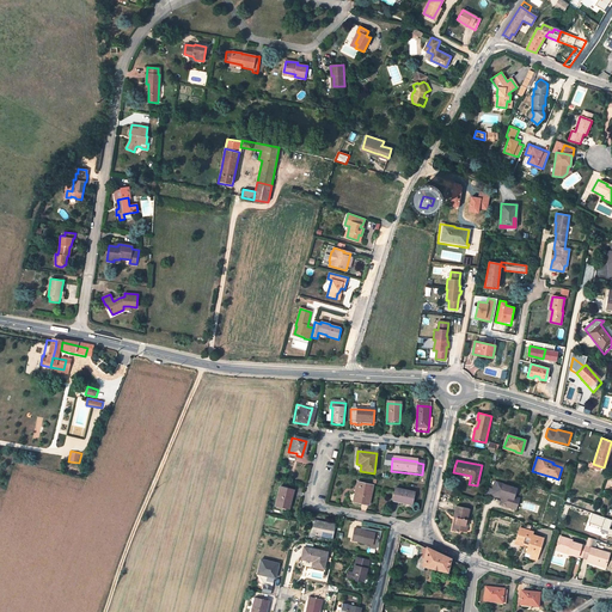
[(516,488),(495,482),(493,490),(495,490),(494,493),(502,496),(500,505),(510,507),(514,497),(516,488)]
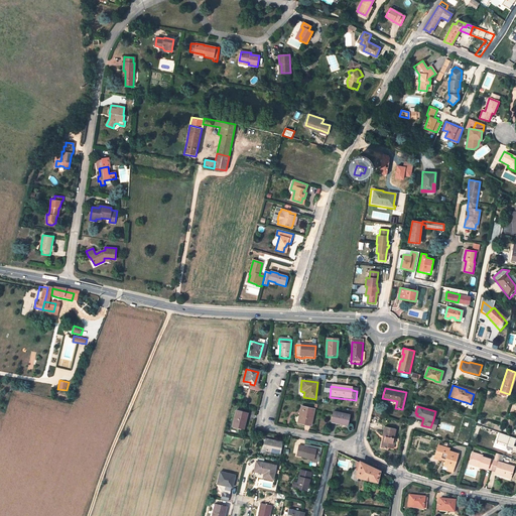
[(300,408),(299,415),(301,415),(299,424),(310,426),(313,411),(300,408)]
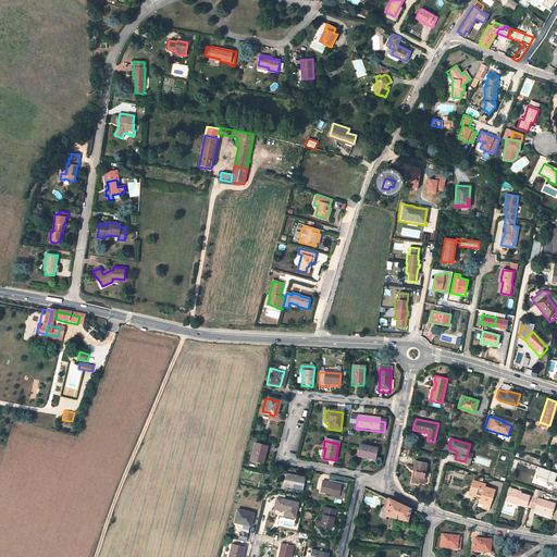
[(264,448),(254,445),(248,462),(260,466),(264,448)]
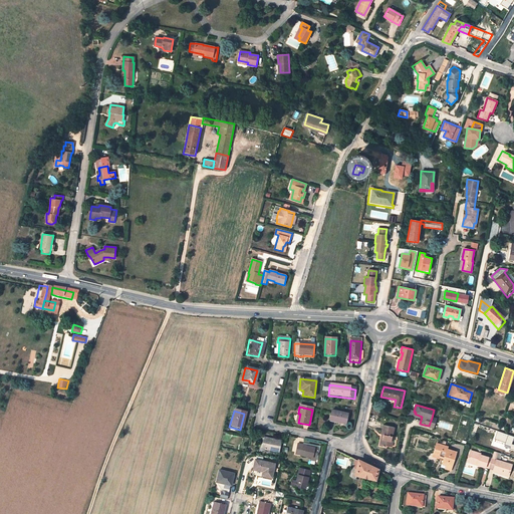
[(347,415),(331,412),(329,421),(336,423),(336,424),(344,426),(345,424),(347,415)]
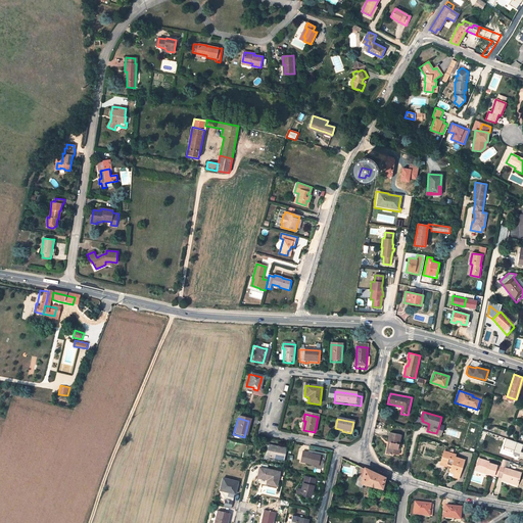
[(400,435),(389,432),(387,441),(390,442),(389,446),(387,446),(386,454),(392,455),(392,454),(398,455),(400,444),(398,443),(400,435)]
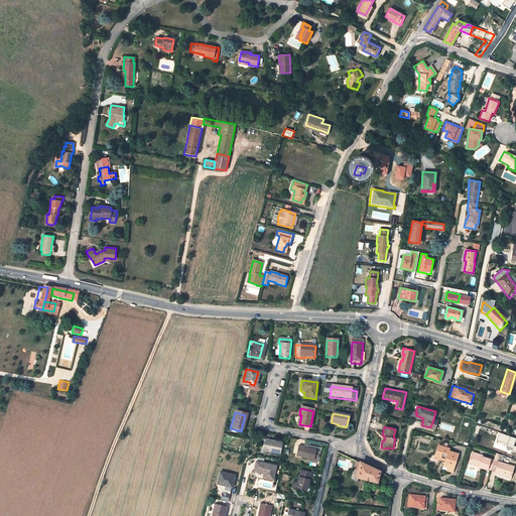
[(273,443),(263,441),(261,453),(278,457),(281,445),(276,444),(276,446),(273,446),(273,443)]
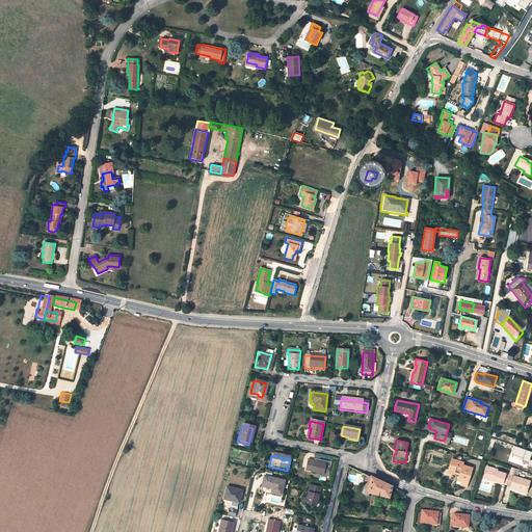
[(452,463),(451,463),(448,473),(454,475),(454,474),(454,472),(459,473),(457,480),(461,481),(468,483),(472,468),(462,464),(463,462),(453,459),(452,463)]
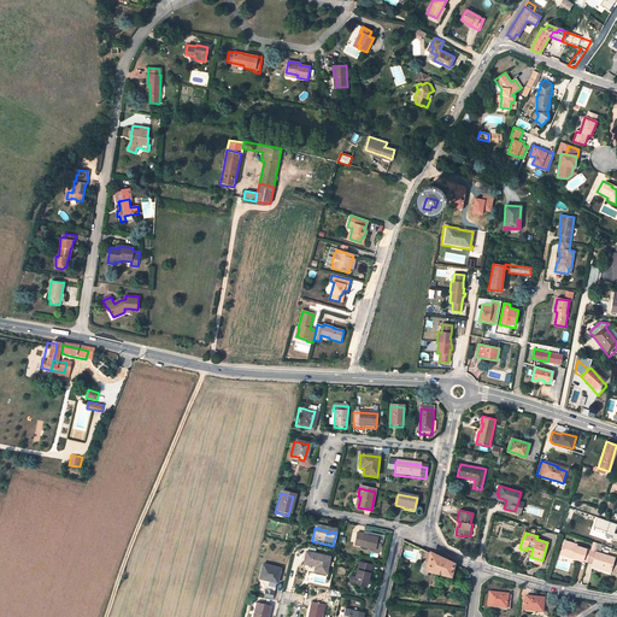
[(381,541),(356,536),(353,548),(377,554),(381,541)]
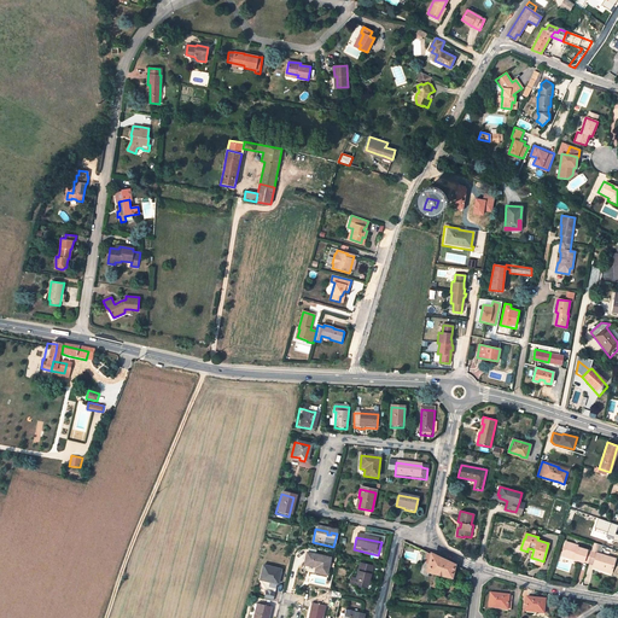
[(577,546),(566,542),(561,553),(573,557),(573,559),(583,561),(587,551),(577,547),(577,546)]
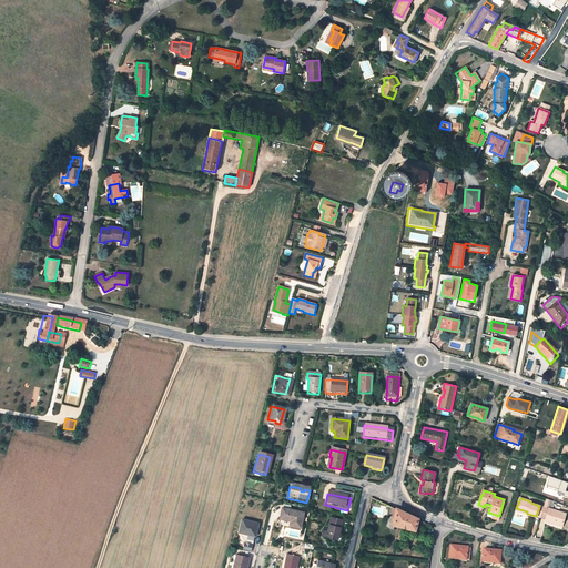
[(561,525),(565,514),(548,508),(545,519),(545,520),(548,521),(549,520),(561,525)]
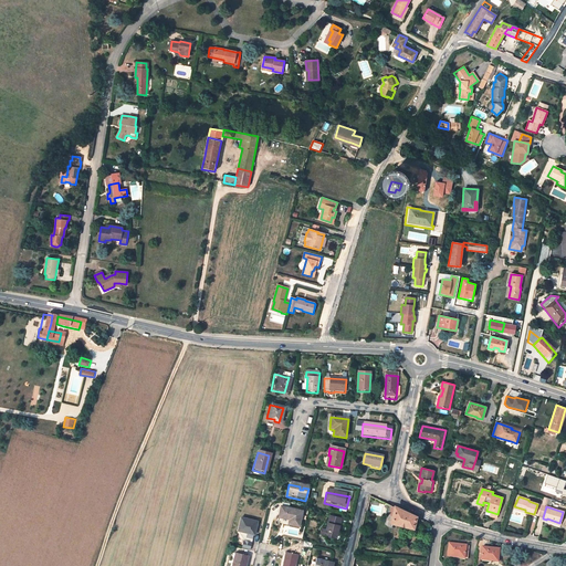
[(394,515),(392,522),(398,523),(397,526),(407,528),(407,525),(413,527),(416,516),(396,507),(394,515)]
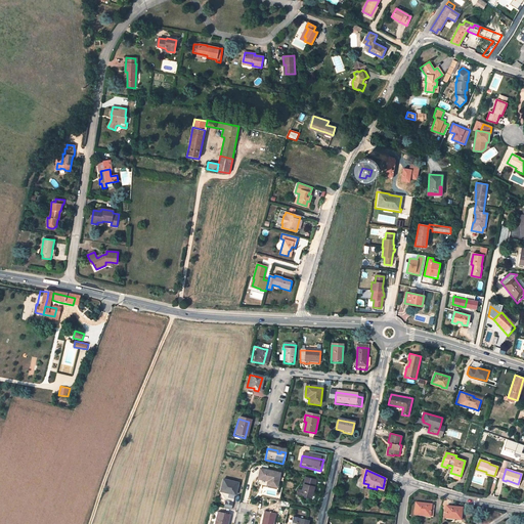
[(279,476),(259,472),(257,481),(265,483),(265,482),(267,482),(266,488),(276,490),(279,476)]
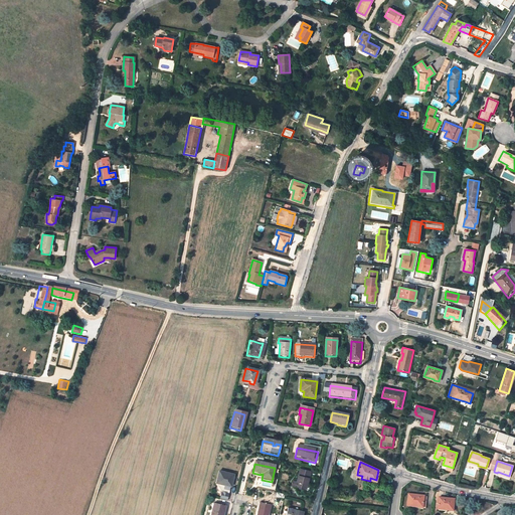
[(310,474),(299,472),(295,491),(306,493),(310,474)]
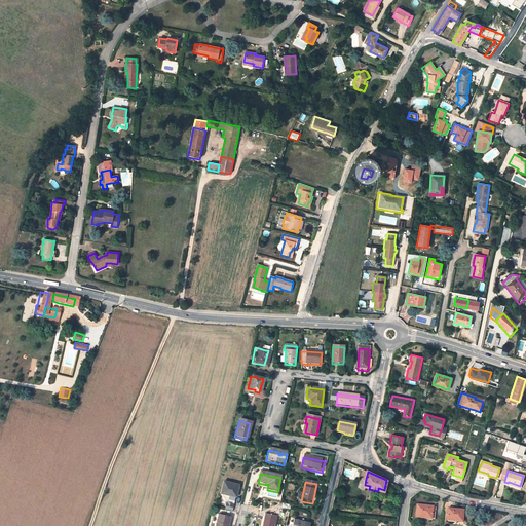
[(239,487),(224,483),(222,494),(222,495),(226,495),(225,496),(223,497),(226,504),(225,512),(232,514),(235,498),(236,498),(239,487)]
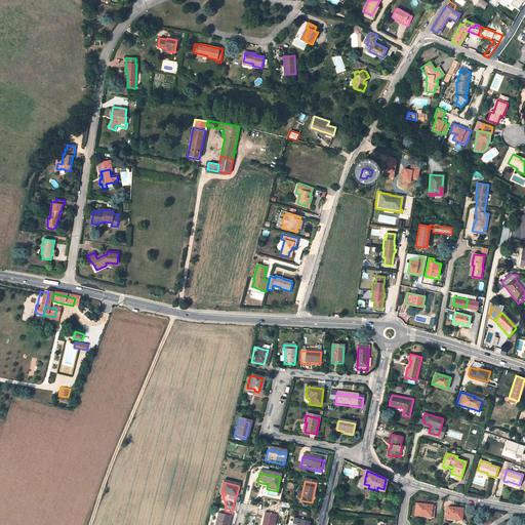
[(433,506),(416,503),(415,516),(420,516),(420,515),(431,517),(433,506)]
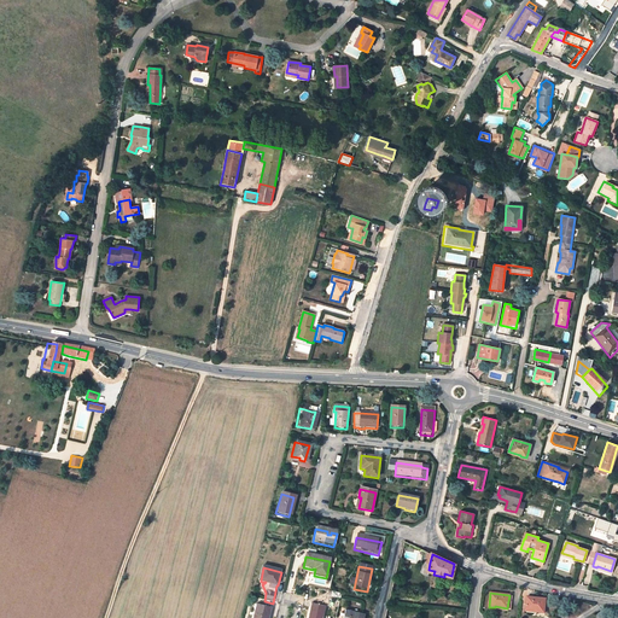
[(546,599),(526,598),(525,610),(537,611),(537,612),(544,613),(546,599)]
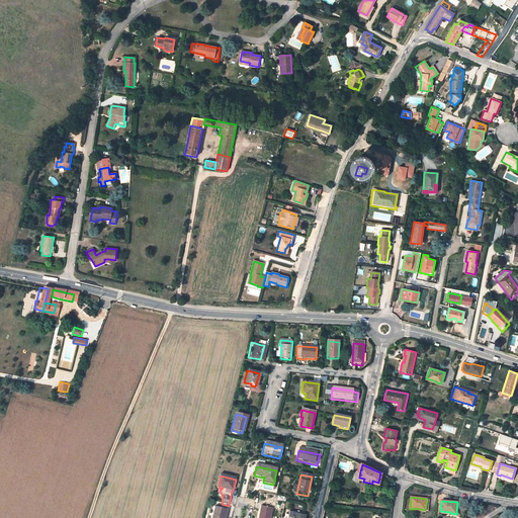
[(259,517),(270,517),(273,508),(263,505),(259,517)]
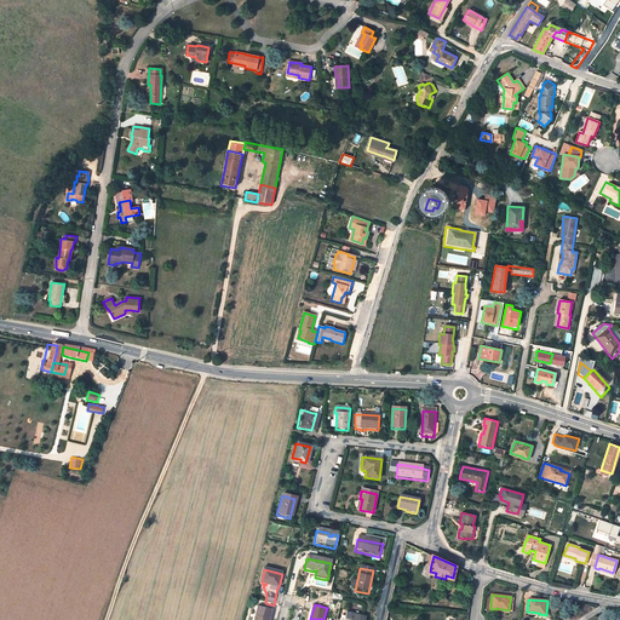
[(269,619),(271,612),(257,608),(254,616),(253,616),(252,619),(269,619)]
